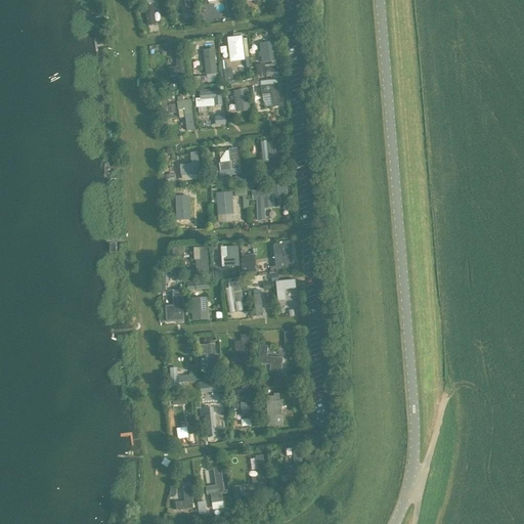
[(184,0),(186,14),(194,13),(192,0),(184,0)]
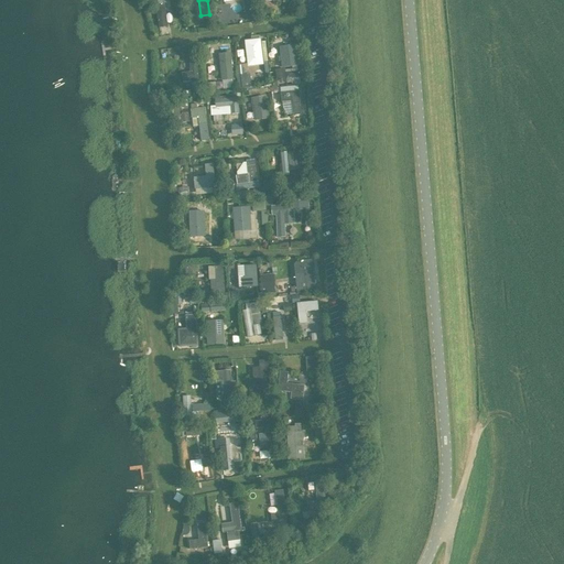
[(243,0),(246,9),(256,8),(253,0),(243,0)]
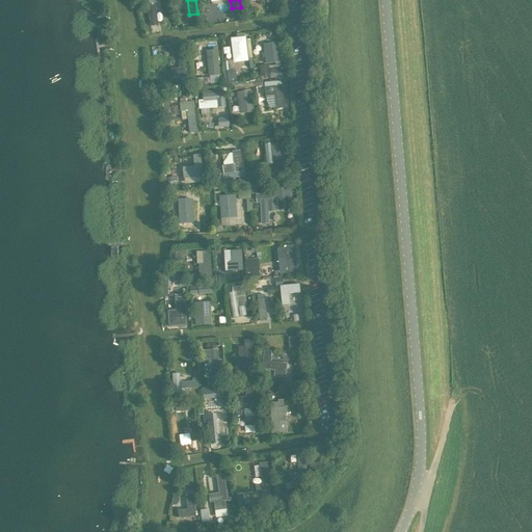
[(155,5),(148,7),(150,24),(151,27),(158,26),(155,5)]
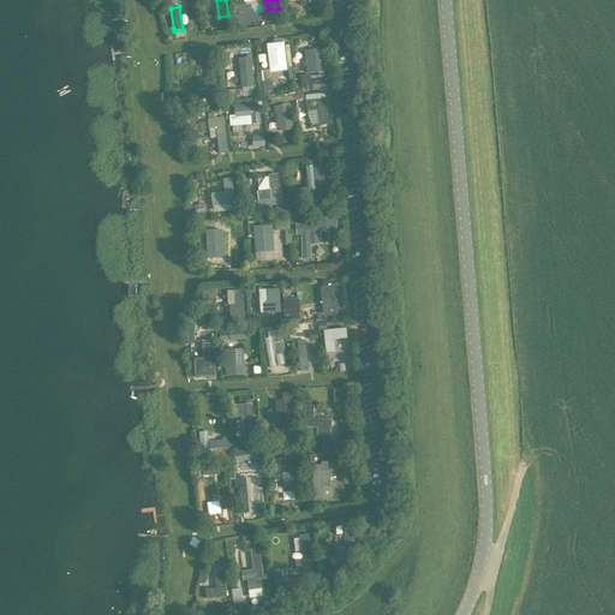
[(286,63),(282,39),(274,40),(275,43),(268,45),(270,65),(286,63)]
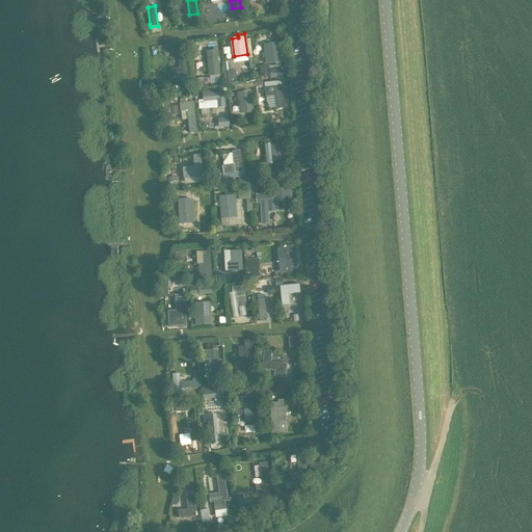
[(283,61),(281,44),(264,46),(266,63),(283,61)]
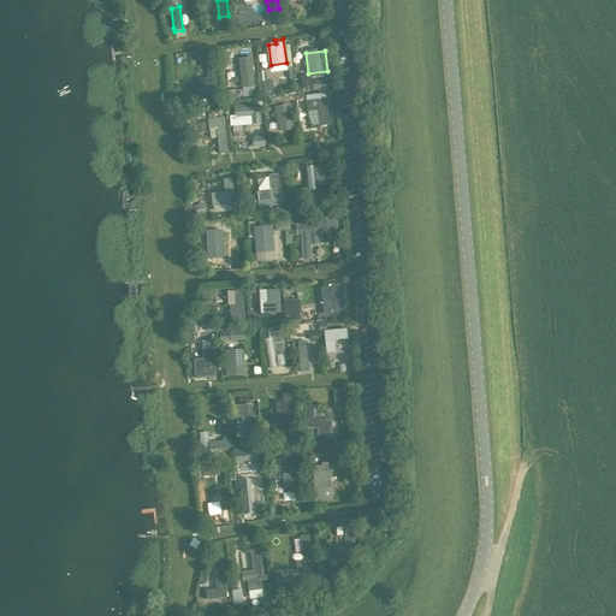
[(252,58),(240,59),(242,87),(254,86),(252,58)]
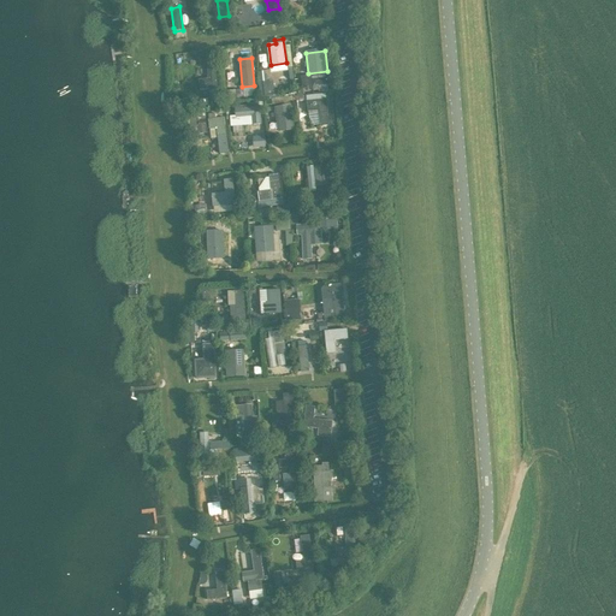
[(218,90),(214,59),(207,59),(208,80),(200,80),(200,90),(209,89),(209,90),(218,90)]
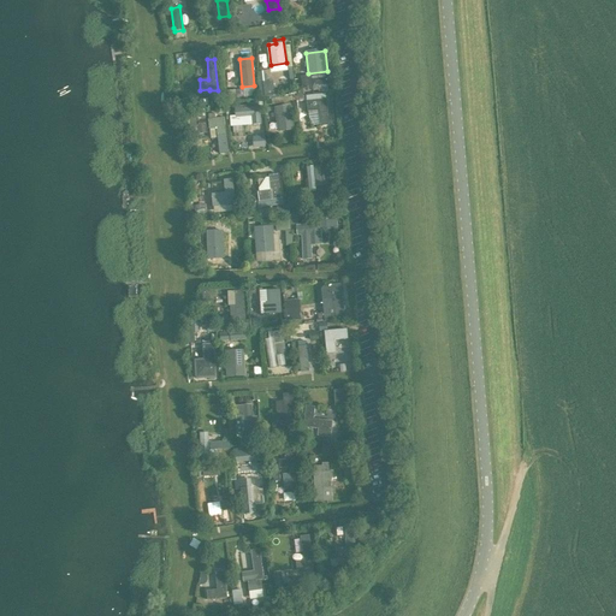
[(264,71),(259,72),(259,84),(260,100),(279,98),(278,90),(274,90),(273,82),(268,82),(267,75),(264,71)]
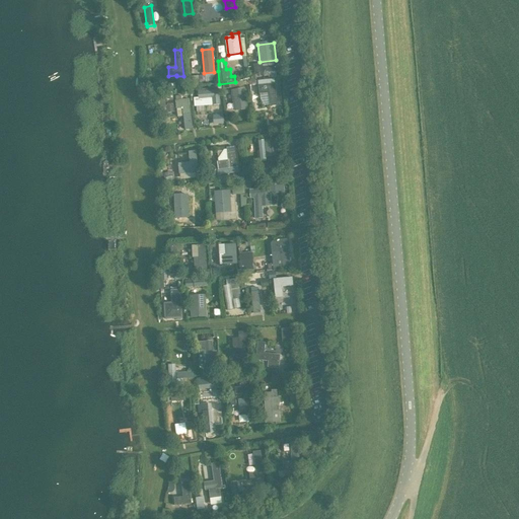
[(275,66),(263,67),(264,76),(269,76),(269,73),(276,72),(275,66)]
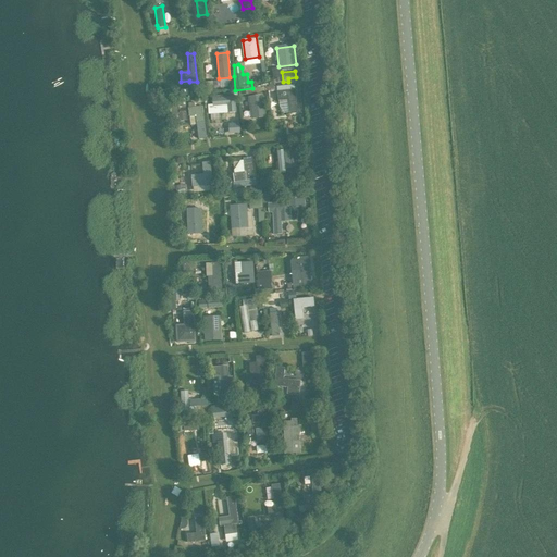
[(291,114),(299,113),(296,89),(295,89),(279,91),(280,100),(288,99),(291,114)]
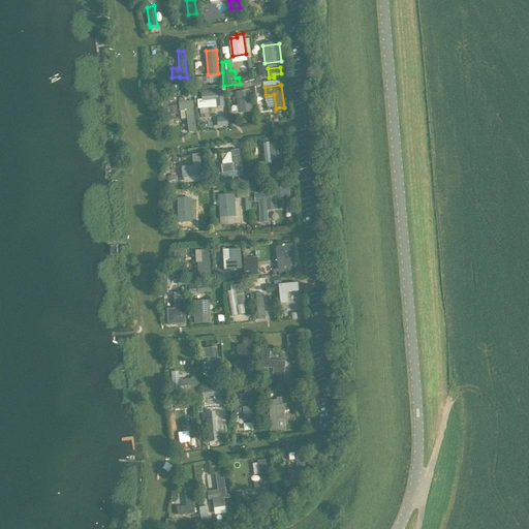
[(252,111),(249,91),(237,92),(240,113),(252,111)]
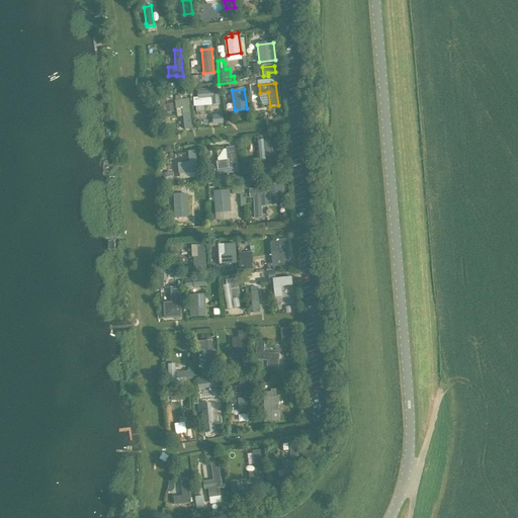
[(220,104),(219,90),(198,91),(198,98),(194,98),(194,106),(209,105),(209,99),(212,99),(213,104),(220,104)]
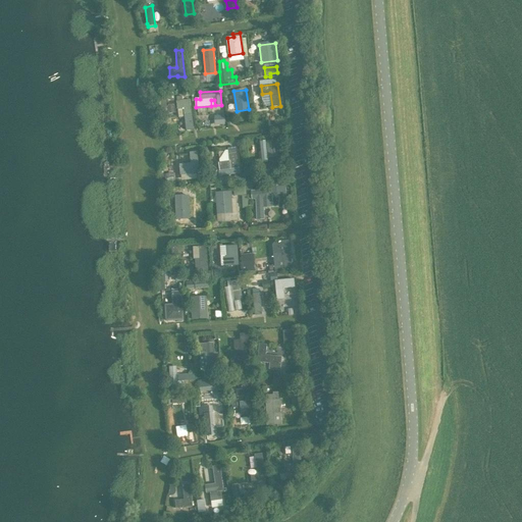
[(193,129),(190,100),(183,101),(177,102),(176,102),(177,109),(184,109),(187,129),(193,129)]
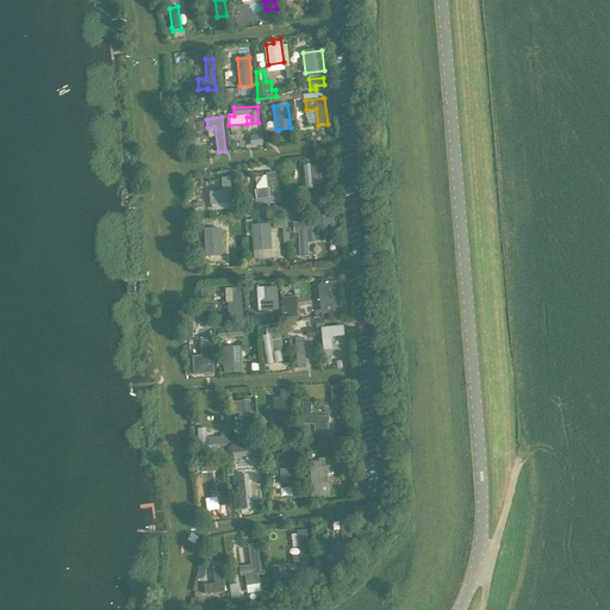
[(197,125),(195,125),(197,134),(205,132),(205,124),(204,124),(204,122),(197,123),(197,125)]
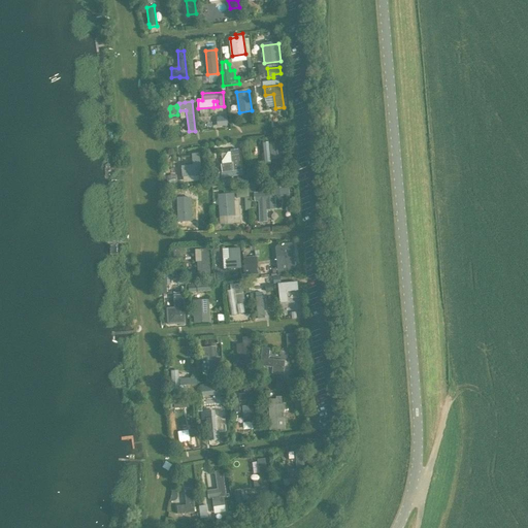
[(227,117),(219,118),(220,127),(228,126),(227,117)]
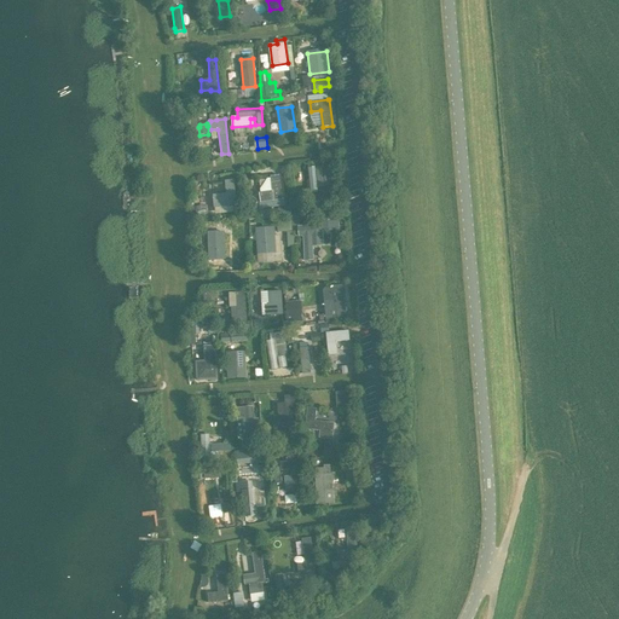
[(334,191),(331,167),(316,168),(317,179),(318,192),(334,191)]
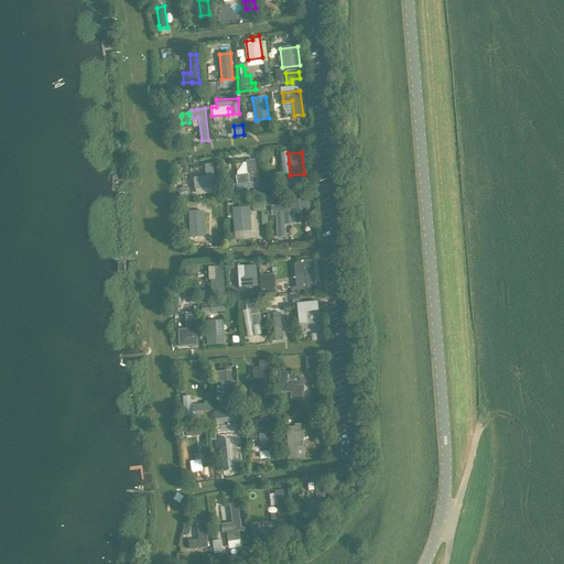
[(257,182),(255,161),(246,161),(248,175),(236,176),(237,184),(239,184),(249,183),(257,182)]
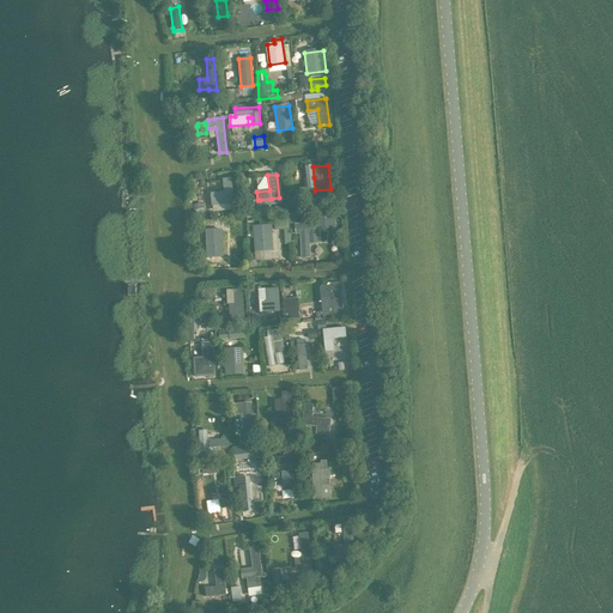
[(235,204),(232,180),(223,181),(224,195),(211,196),(212,206),(235,204)]
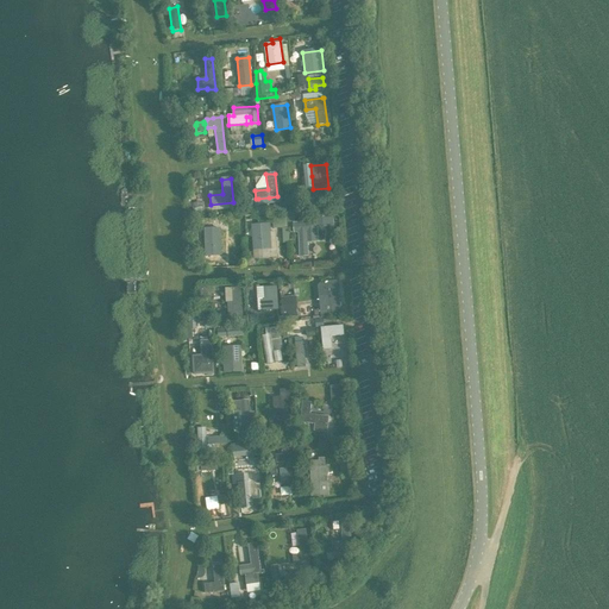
[(309,199),(299,200),(299,208),(309,208),(309,199)]
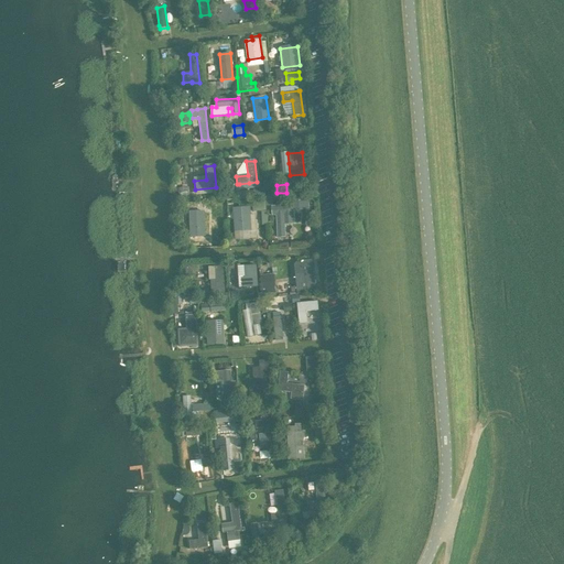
[(264,187),(253,188),(255,199),(266,198),(264,187)]
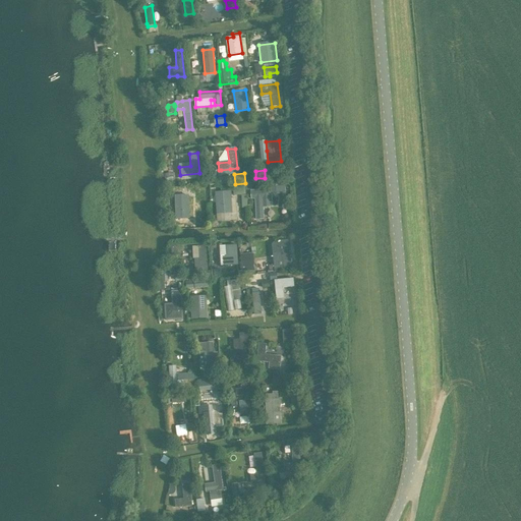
[(171,174),(165,175),(167,185),(173,184),(172,181),(171,174)]
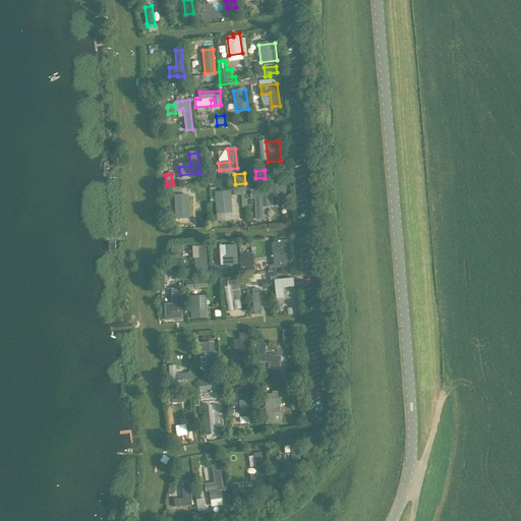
[(245,185),(233,186),(234,196),(245,195),(245,185)]
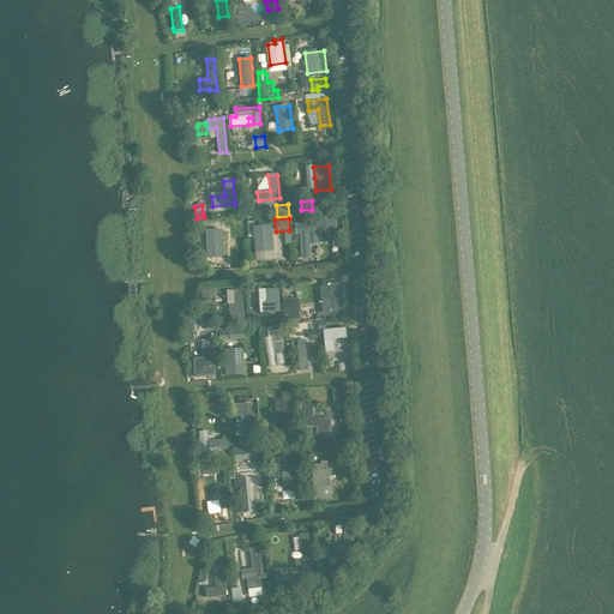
[(312,258),(311,244),(320,244),(320,224),(296,226),(296,234),(301,234),(302,258),(312,258)]
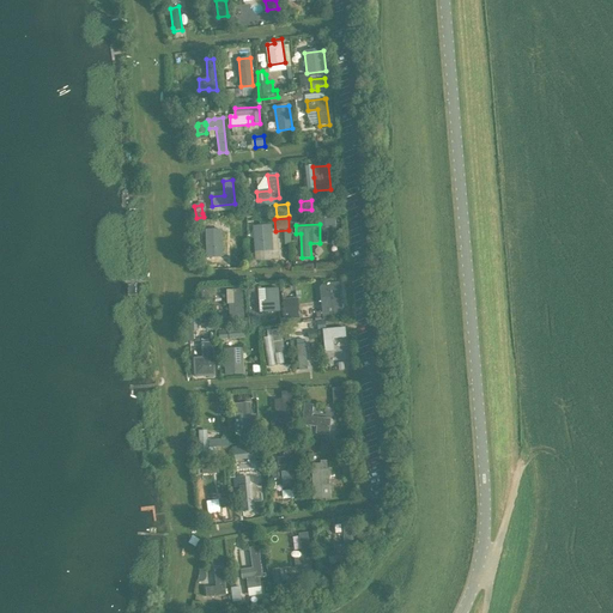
[(274,250),(272,226),(254,228),(255,252),(274,250)]
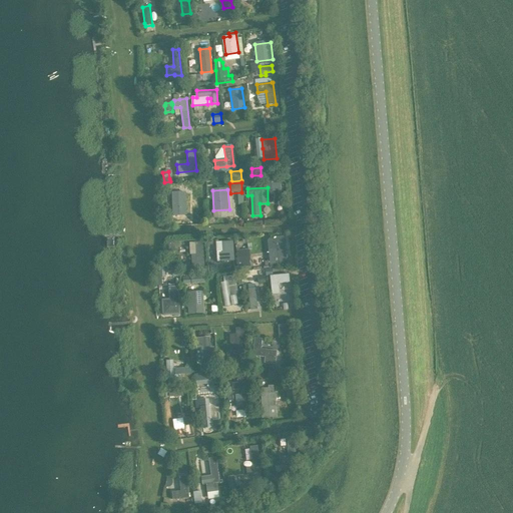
[(185,192),(172,192),(173,216),(186,215),(186,214),(185,192)]
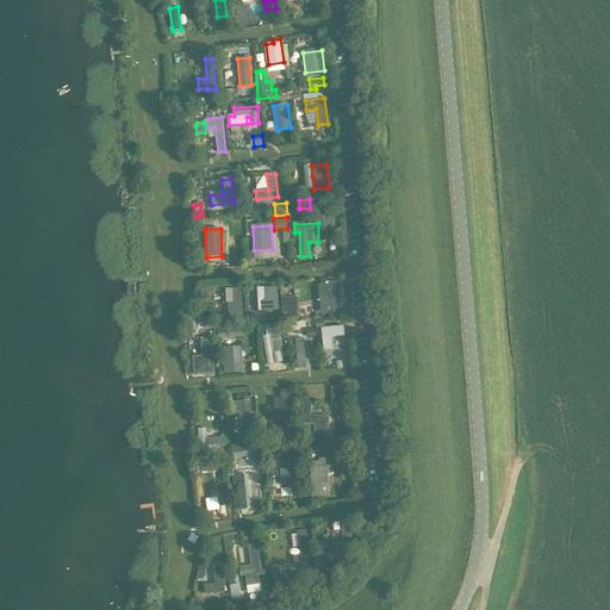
[(342,316),(338,281),(329,282),(328,284),(321,285),(319,287),(322,318),(342,316)]
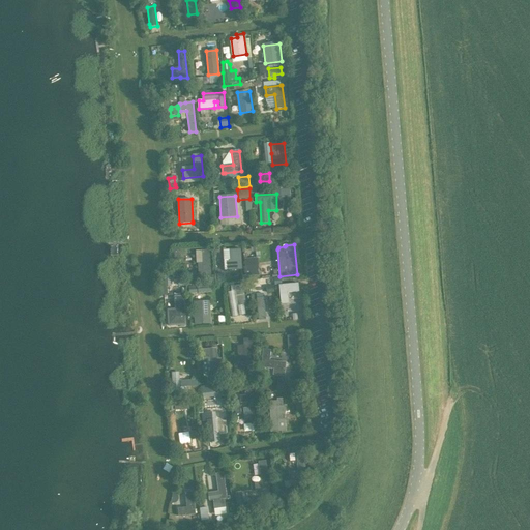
[(228,271),(242,270),(240,249),(231,251),(231,261),(227,261),(228,271)]
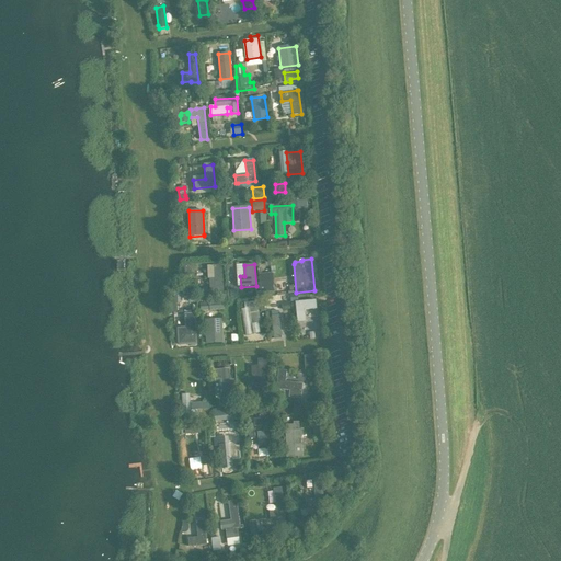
[(212,292),(201,292),(201,301),(218,300),(218,293),(224,293),(222,265),(215,265),(208,266),(208,279),(210,279),(212,292)]
